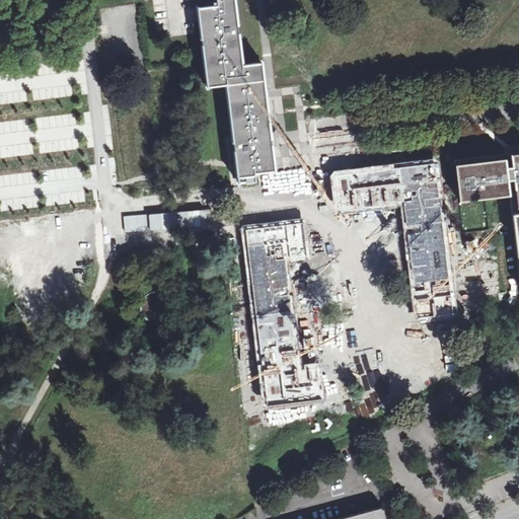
[(213,0),(214,6),(207,7),(198,8),(208,86),(226,83),(235,157),(236,164),(238,182),(254,180),(253,173),(275,171),(273,160),(272,152),(261,63),(241,65),(233,0),(213,0)]
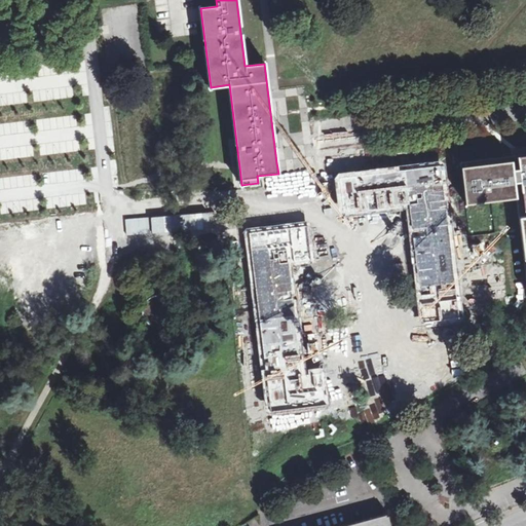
[(312,144),(299,145),(299,148),(284,149),(285,171),(314,168),(312,144)]
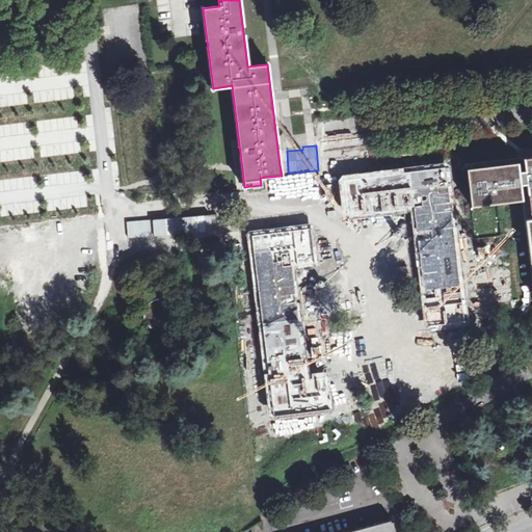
[(531,156),(466,163),(470,205),(524,200),(531,283),(531,156)]
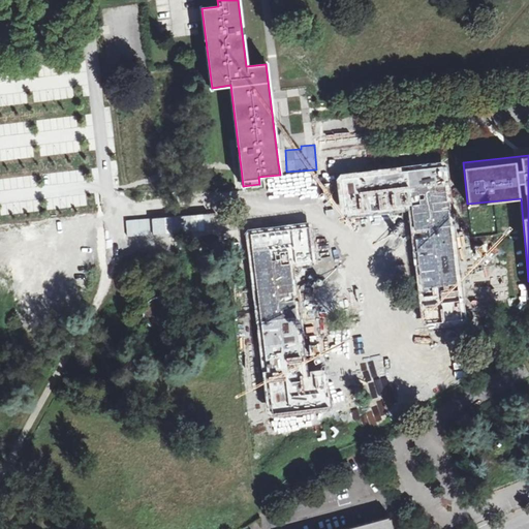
[(444,164),(337,175),(339,194),(341,215),(409,209),(421,322),(460,318),(444,164)]
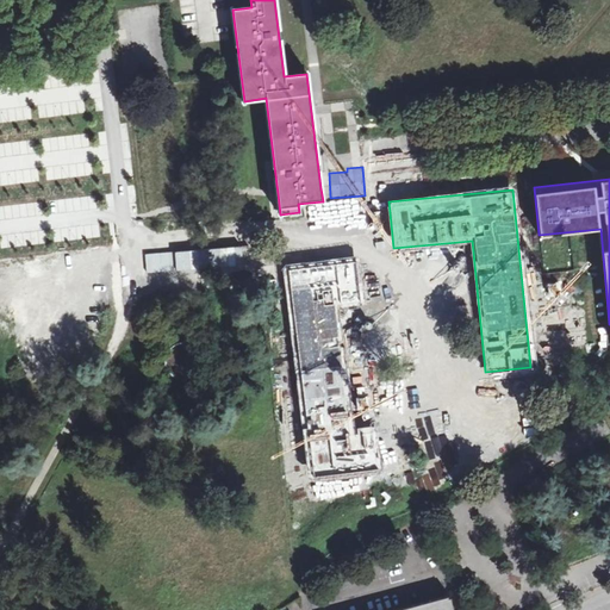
[(352,254),(286,263),(315,474),(378,465),(373,429),(354,431),(337,307),(359,305),(355,278),(352,254)]
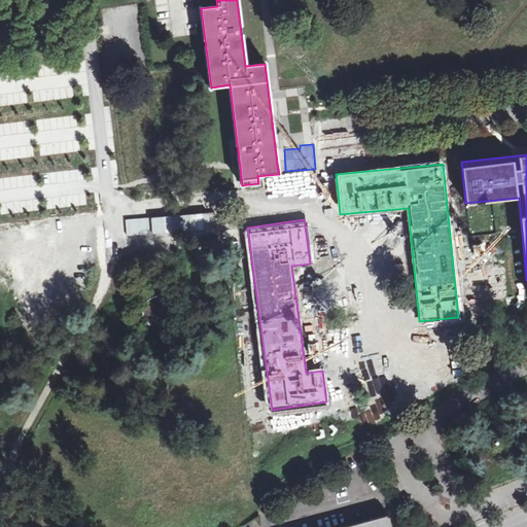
[(389,526),(387,517),(385,517),(385,515),(341,526),(389,526)]
